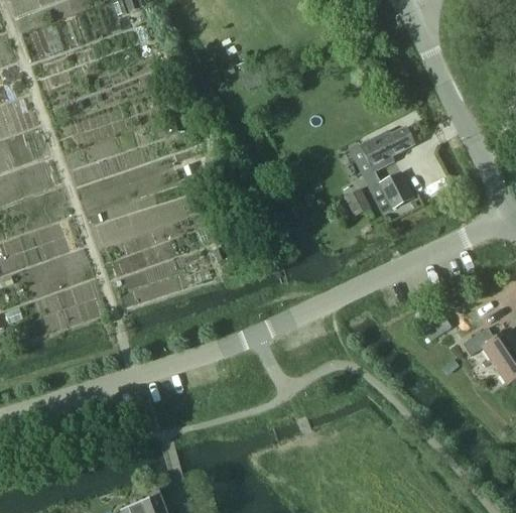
[(124,0),(127,9),(137,5),(135,0),(124,0)]
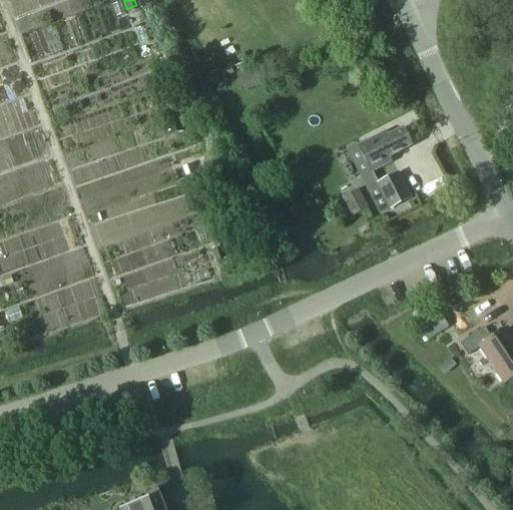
[(245,89),(259,85),(254,69),(240,73),(245,89)]
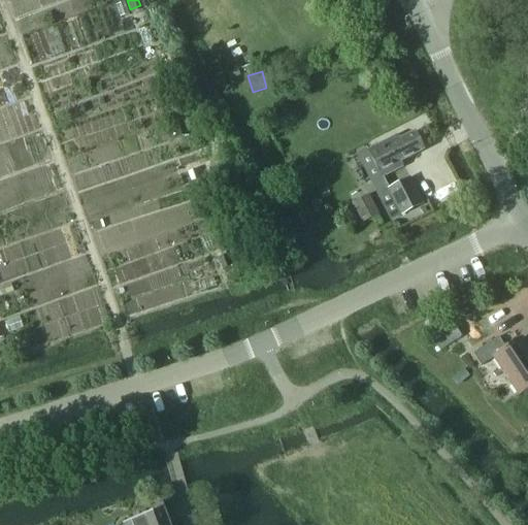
[(186,120),(174,124),(178,134),(189,131),(186,120)]
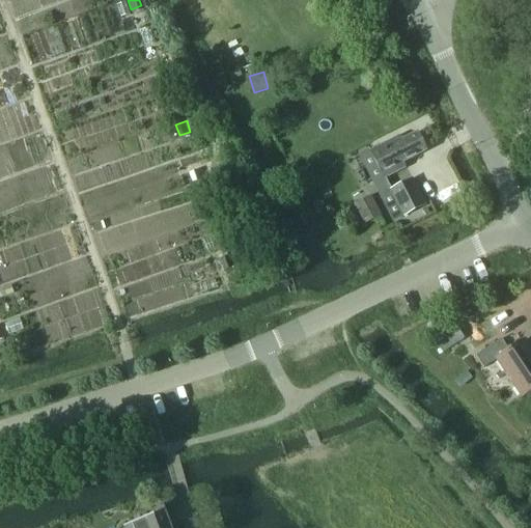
[(398,134),(369,148),(385,178),(402,169),(399,164),(426,150),(416,131),(401,138),(398,134)]
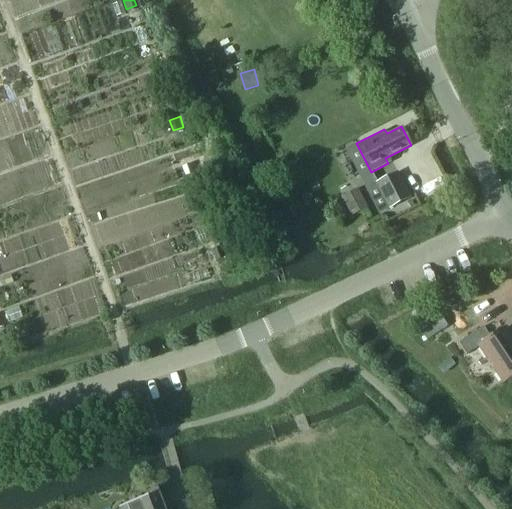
[(193,161),(183,165),(186,174),(197,170),(193,161)]
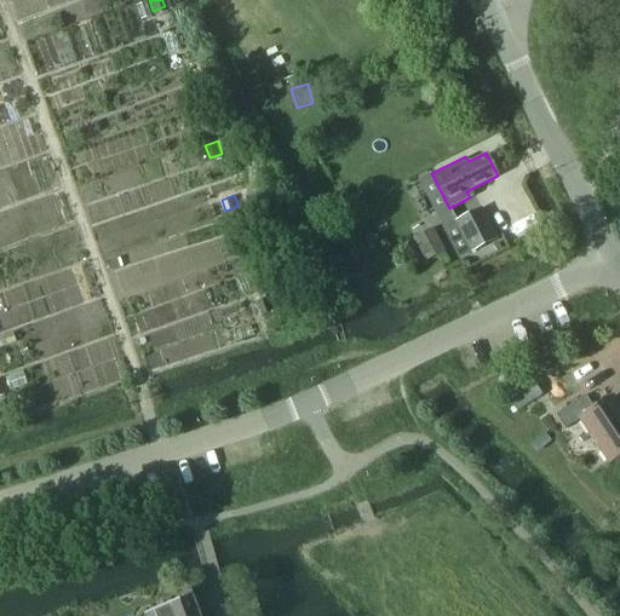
[(497,237),(482,208),(455,222),(470,251),(497,237)]
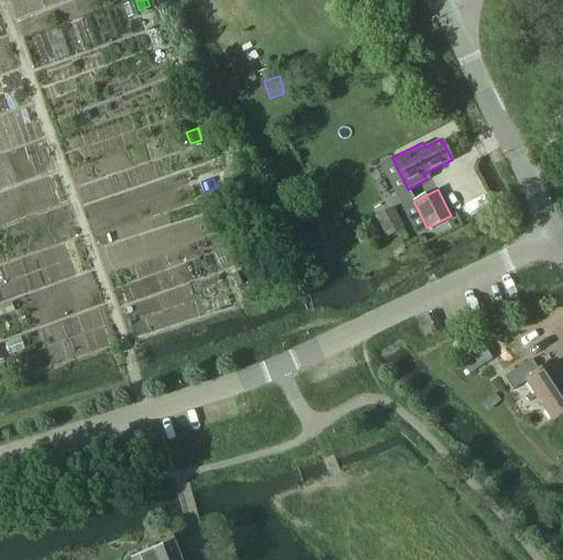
[(403,227),(392,207),(376,215),(387,234),(403,227)]
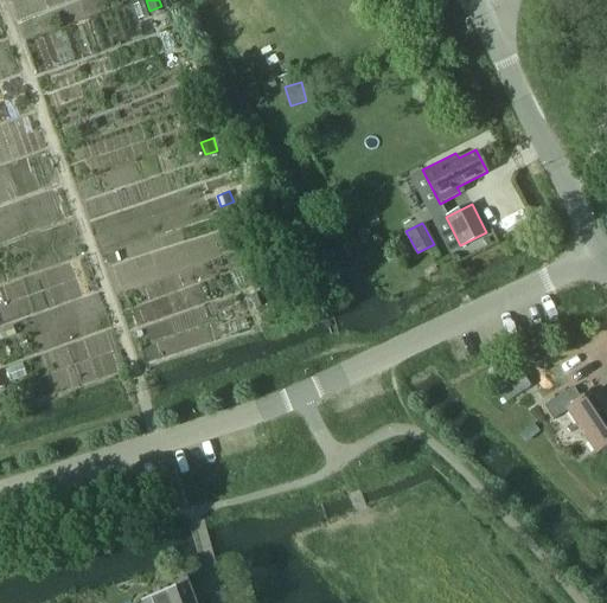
[(117,250),(107,254),(110,263),(120,260),(117,250)]
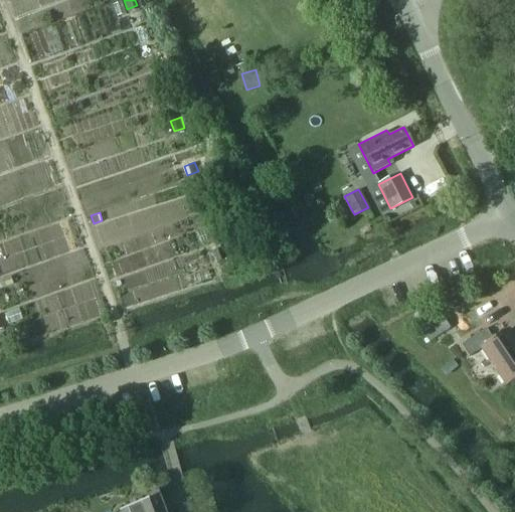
[(224,245),(214,249),(218,261),(228,258),(224,245)]
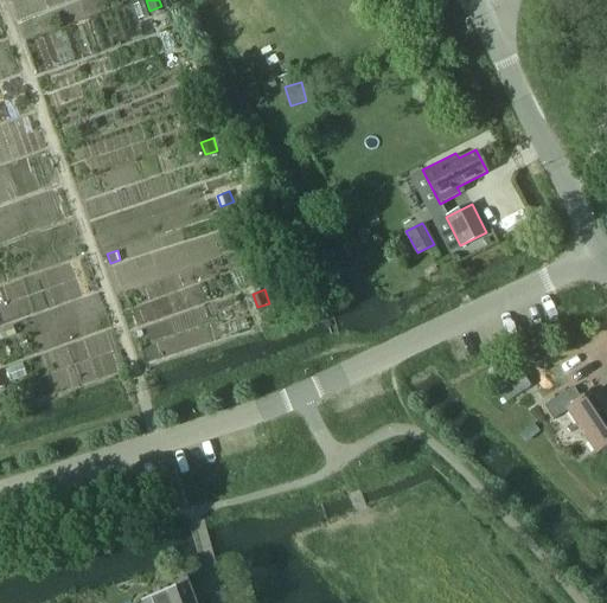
[(505,401),(531,384),(519,367),(494,384),(505,401)]
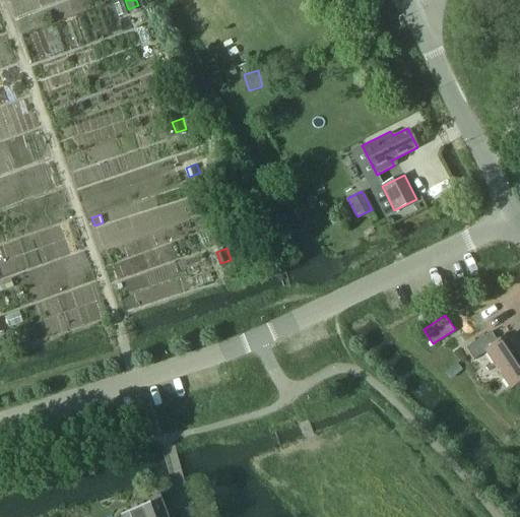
[(511,388),(519,381),(519,340),(514,331),(499,341),(491,330),(465,346),(473,359),(486,350),(511,388)]
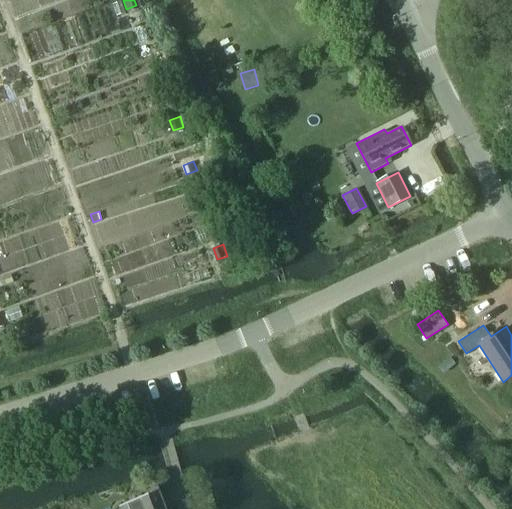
[(121,508),(165,508),(157,488),(132,497),(133,502),(120,507),(121,508)]
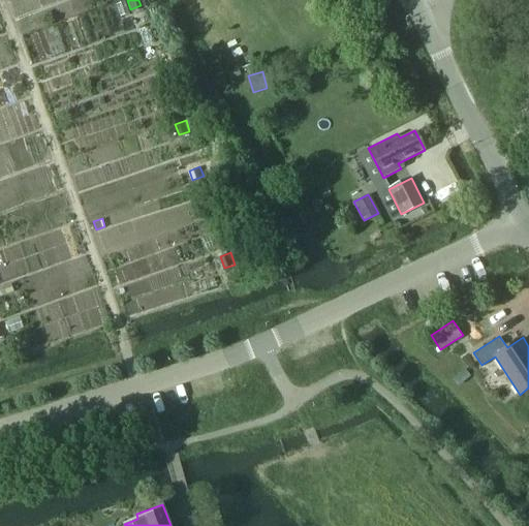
All buildings are outlined.
